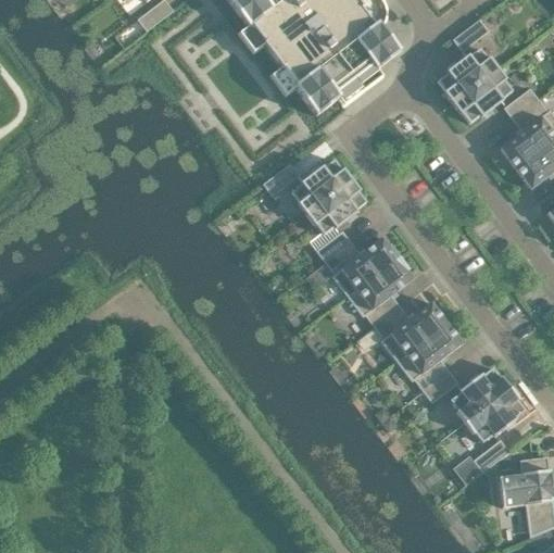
[(147,29),(174,9),(166,0),(160,0),(138,17),(147,29)]
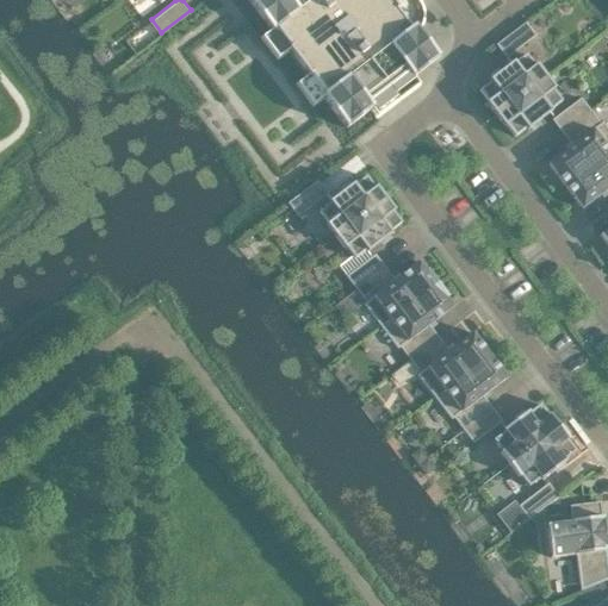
[(439,55),(439,54),(415,23),(415,24),(414,23),(397,0),(252,0),(272,26),(261,33),(279,56),(289,49),(306,73),(297,80),(314,102),(324,95),(347,124),(348,124),(372,106),(378,114),(421,81),(415,74),(439,55)]
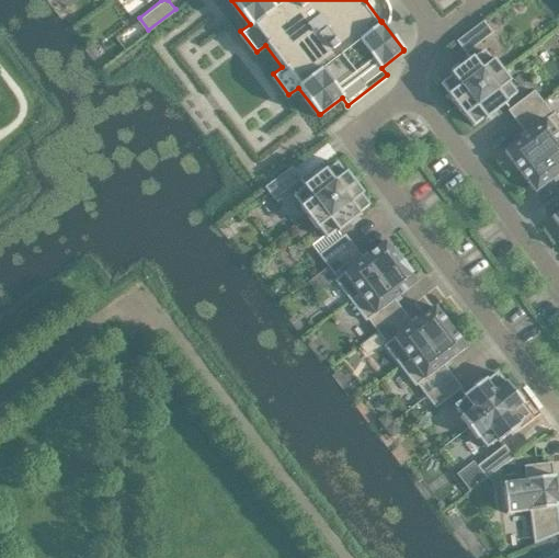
[(466,50),(493,30),(485,16),(457,37),(466,50)]
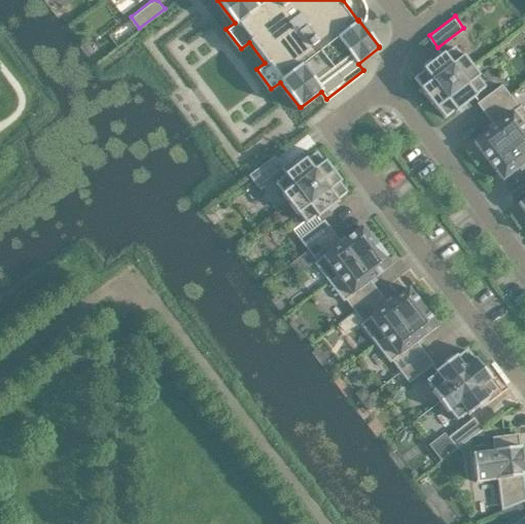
[(428,96),(471,63),(464,53),(462,54),(455,44),(446,51),(444,50),(423,66),(424,68),(415,75),(422,84),(421,85),(428,96)]
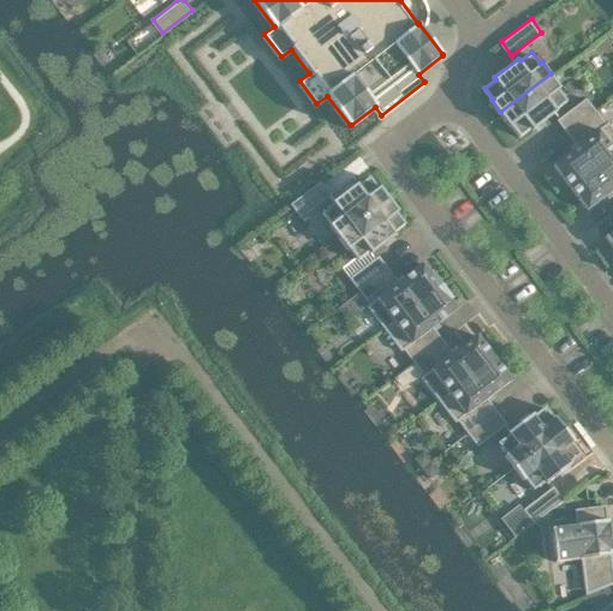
[(560,87),(551,73),(500,112),(510,125),(512,123),(521,135),(531,126),(533,127),(557,109),(555,107),(567,99),(559,88),(560,87)]
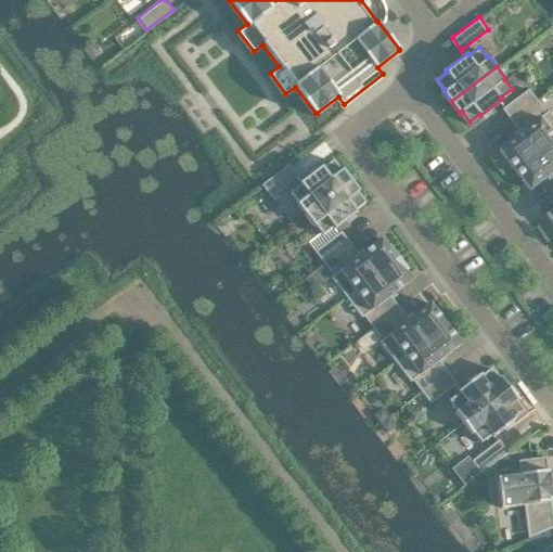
[(503,106),(512,118),(538,98),(529,86),(503,106)]
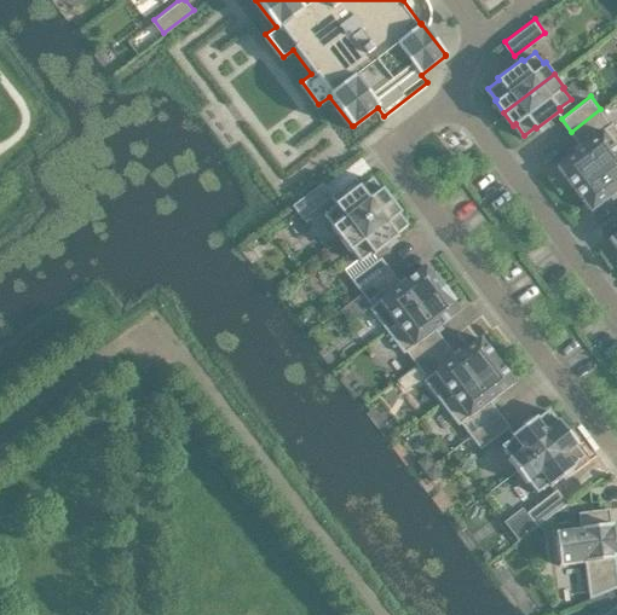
[(616,126),(612,121),(611,122),(600,109),(571,132),(581,144),(557,163),(574,186),(616,154),(616,126)]
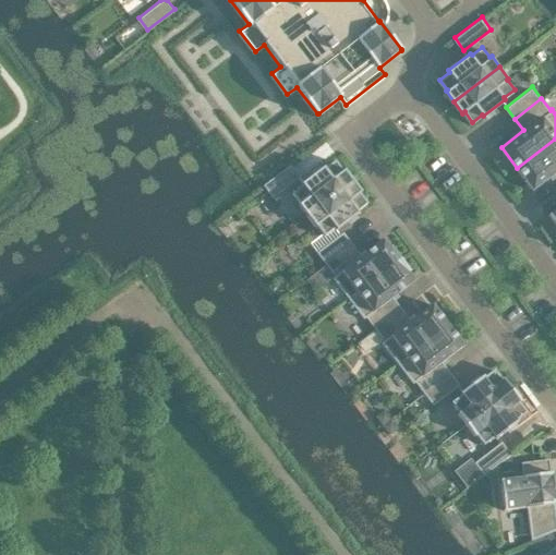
[(555,139),(517,168),(533,189),(555,171),(555,139)]
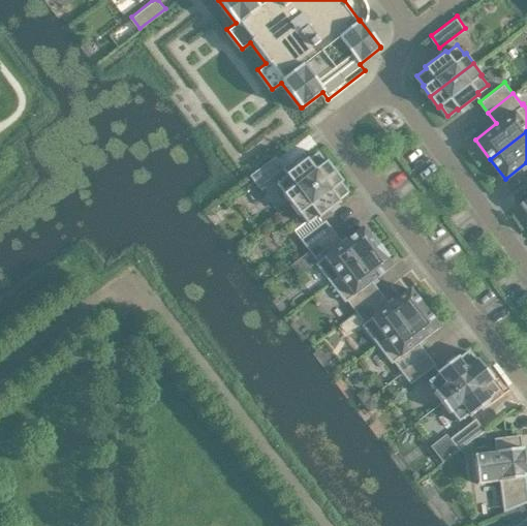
[(277,181),(285,190),(283,192),(291,203),(335,169),(327,158),(326,160),(317,150),(308,157),(307,156),(286,172),(287,174),(277,181)]
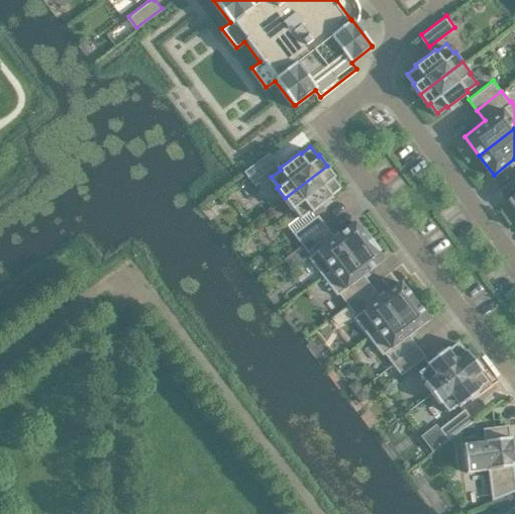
[(253,181),(278,162),(270,150),(244,170),(253,181)]
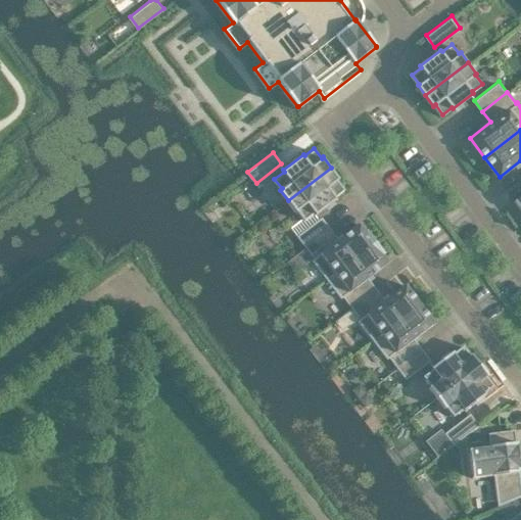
[(338,178),(331,168),(288,200),(296,210),(297,209),(304,219),(315,211),(316,213),(336,197),(335,195),(344,188),(337,179),(338,178)]
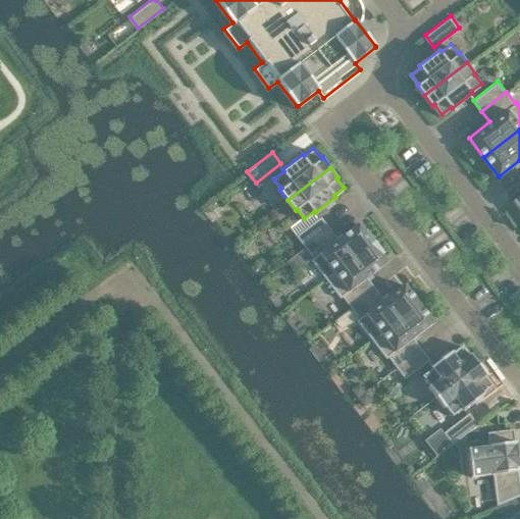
[(321,215),(297,234),(306,245),(330,226),(321,215)]
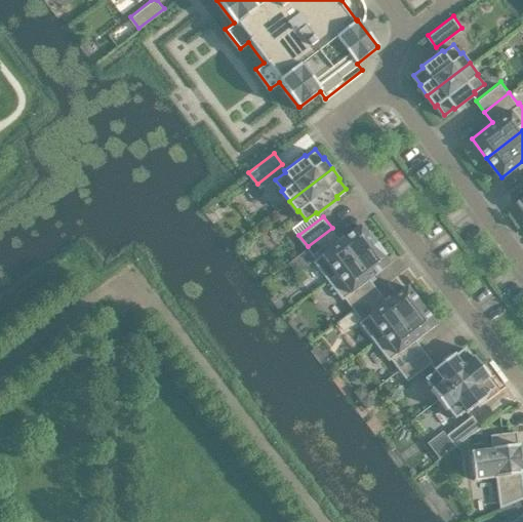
[(340,238),(332,228),(308,246),(316,257),(314,258),(328,278),(377,241),(368,229),(367,230),(361,223),(340,238)]
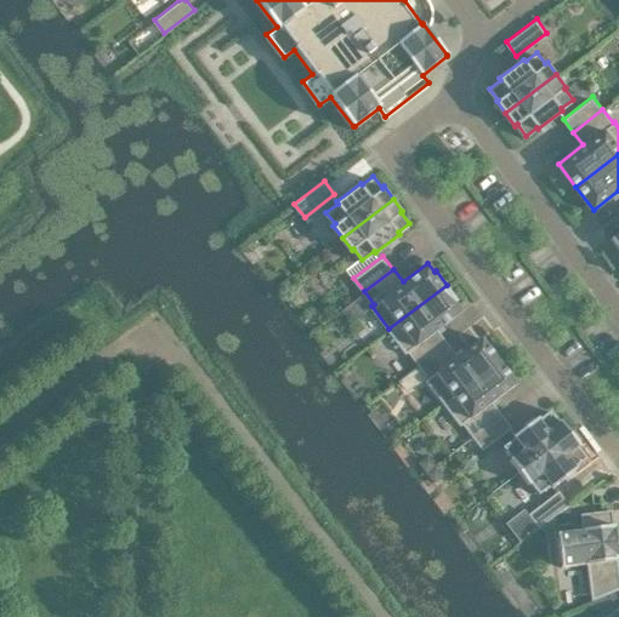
[(458,298),(447,285),(388,329),(407,352),(409,350),(419,363),(448,341),(438,327),(463,309),(456,301),(458,298)]
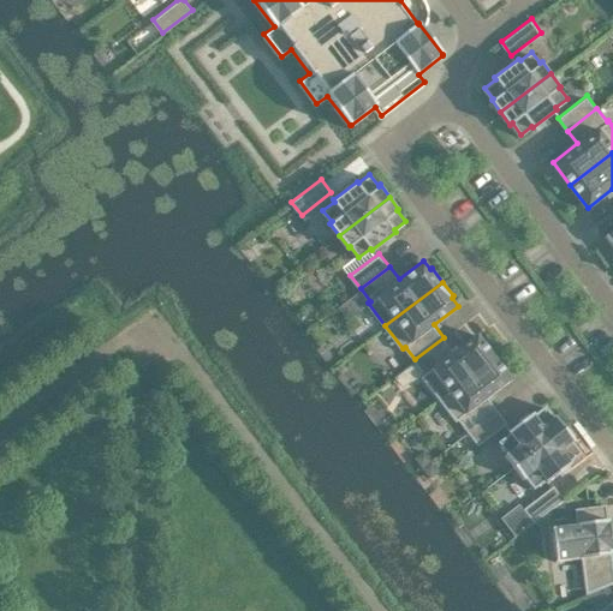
[(424,372),(422,373),(439,396),(495,354),(478,333),(477,333),(453,351),(444,337),(415,359),(424,372)]
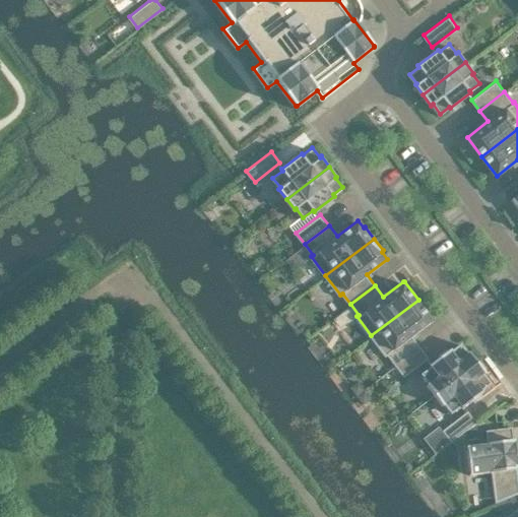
[(388,353),(396,364),(421,345),(412,334),(433,319),(432,319),(433,318),(418,300),(371,335),(386,354),(388,353)]
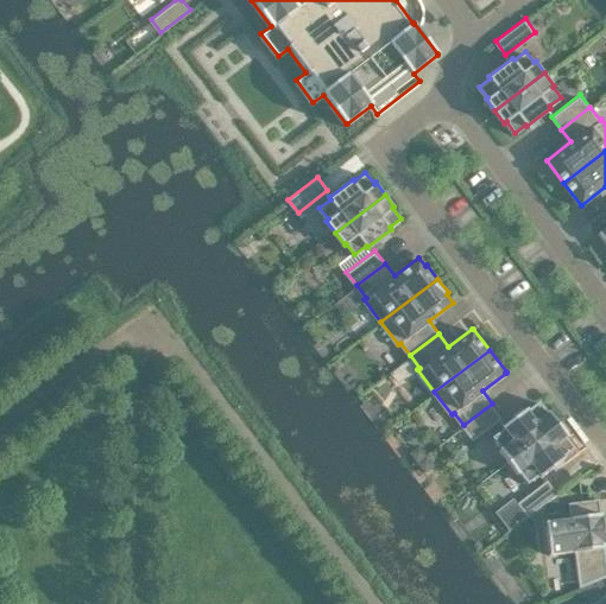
[(504,426),(492,436),(500,446),(499,447),(509,459),(559,421),(549,409),(548,411),(538,400),(528,408),(526,407),(503,425),(504,426)]
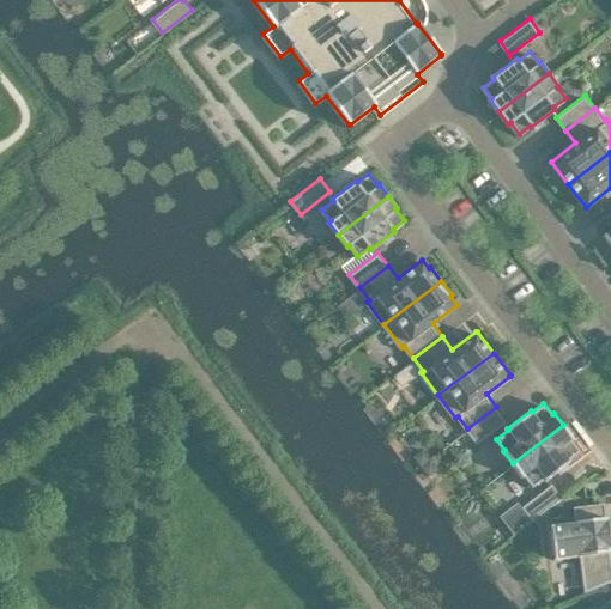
[(496,407),(467,428),(477,442),(506,420),(496,407)]
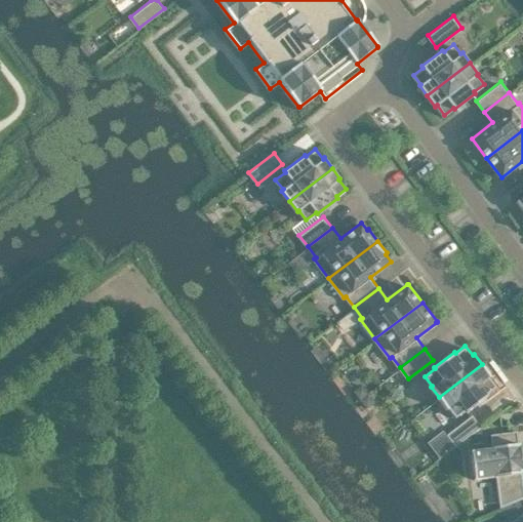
[(489,375),(482,364),(439,397),(446,407),(448,406),(455,416),(465,409),(466,410),(487,395),(486,393),(495,386),(488,376),(489,375)]
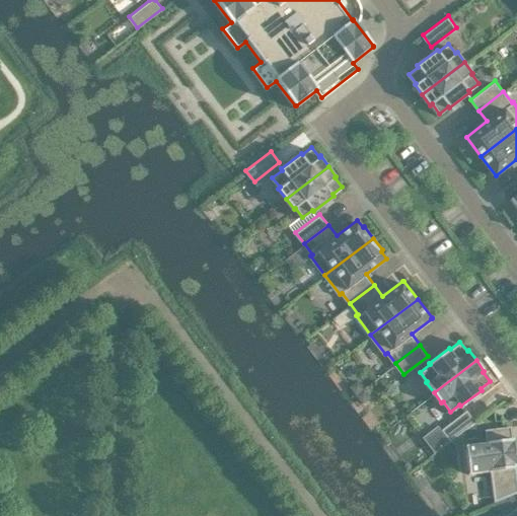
[(467,409),(442,428),(450,439),(475,420),(467,409)]
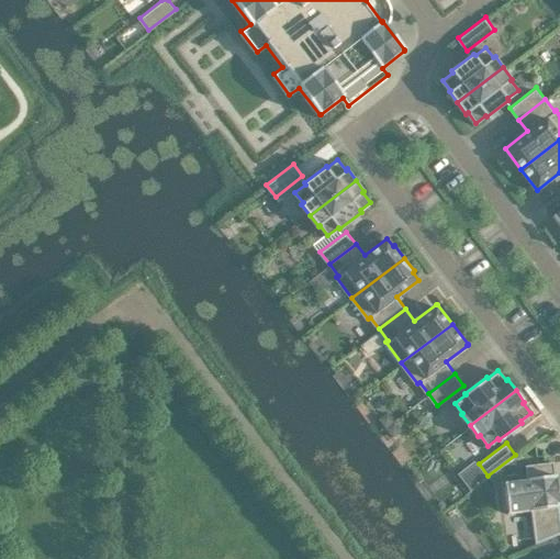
[(527,478),(504,481),(508,511),(530,509),(532,509),(536,541),(559,532),(559,505),(559,484),(558,474),(557,474),(557,473),(556,473),(553,460),(526,464),(527,477),(526,478),(527,478)]
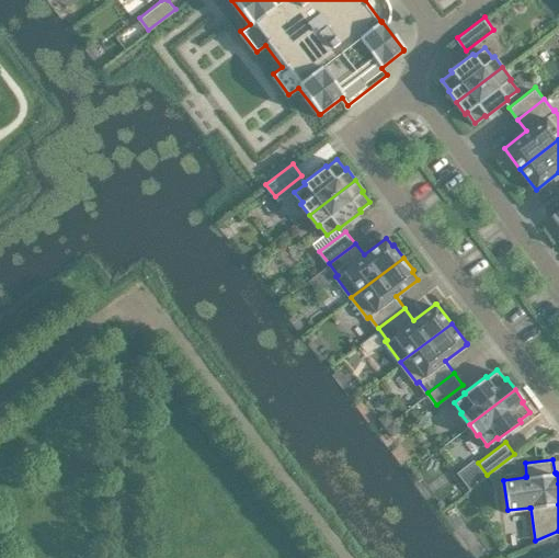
[(558,547),(547,556),(548,557),(558,557),(558,547)]
